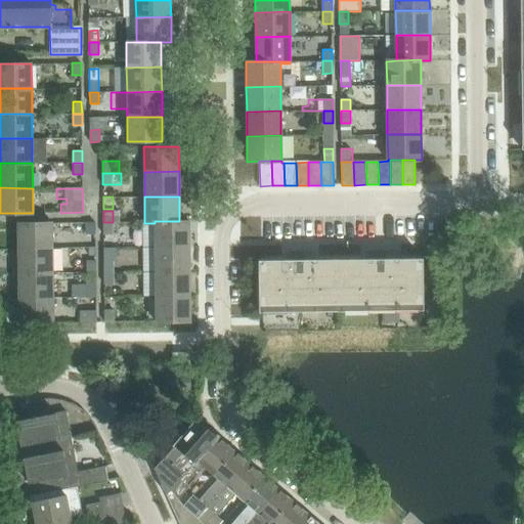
[(189,221),(179,221),(155,221),(155,223),(155,247),(189,246),(189,221)]
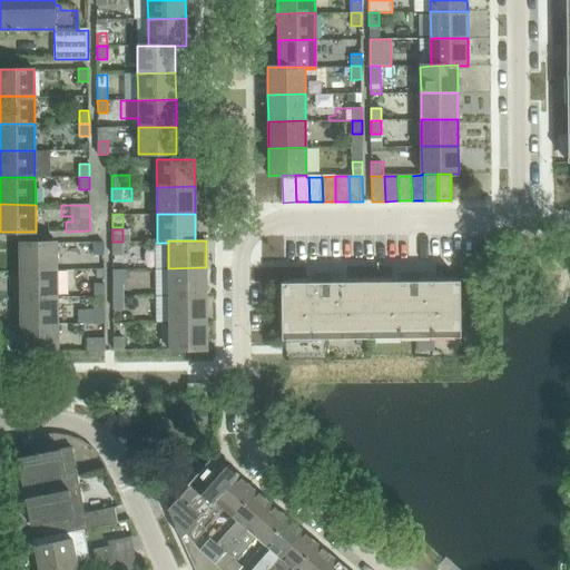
[(19,243),(20,269),(57,269),(57,242),(19,243)]
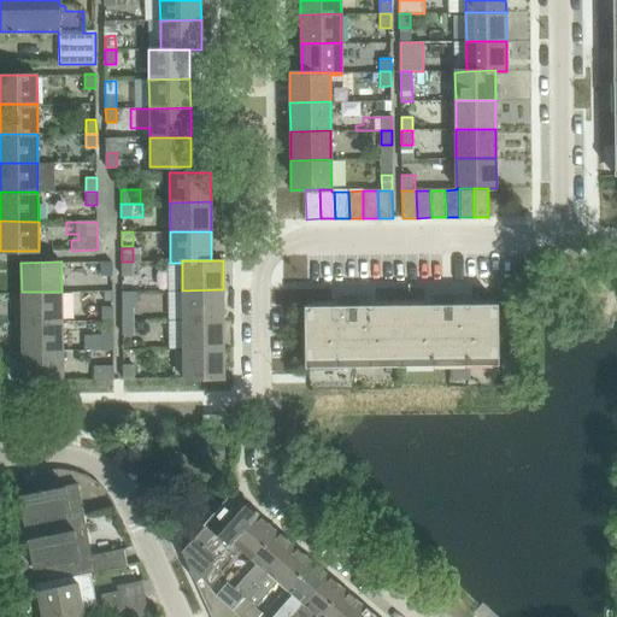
[(101,276),(111,276),(111,262),(100,262),(101,276)]
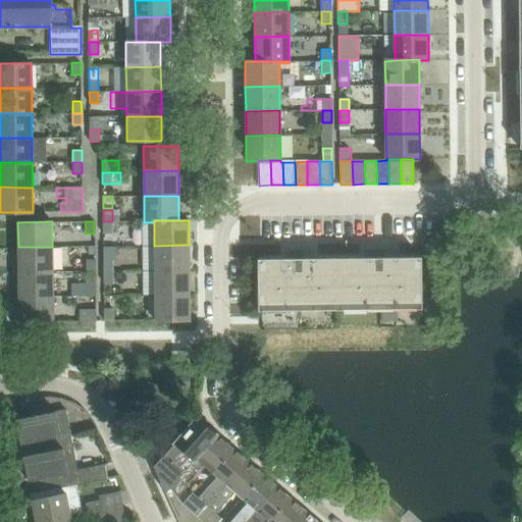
[(112,233),(112,221),(103,221),(103,233),(112,233)]
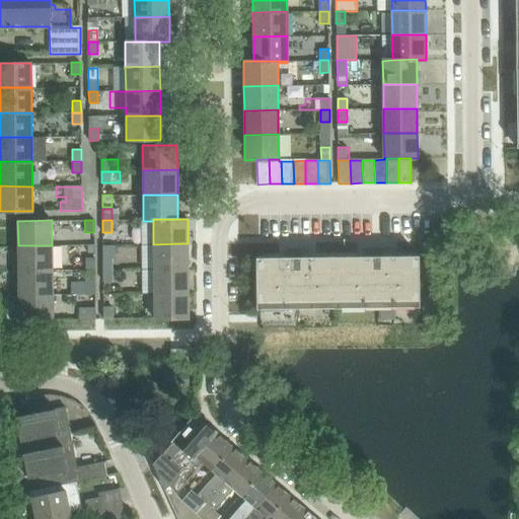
[(188,269),(188,243),(153,244),(154,269),(188,269)]
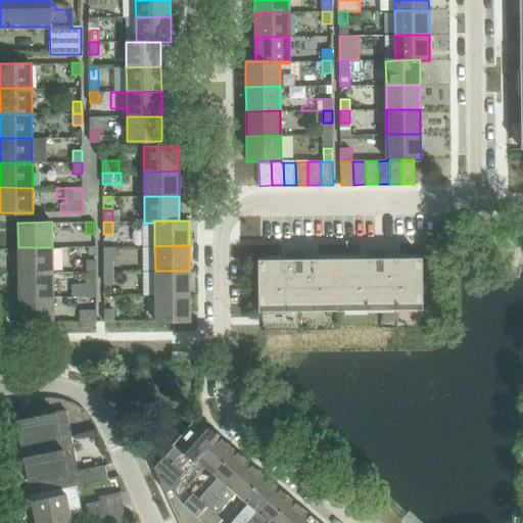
[(18,247),(18,273),(53,272),(52,247),(18,247)]
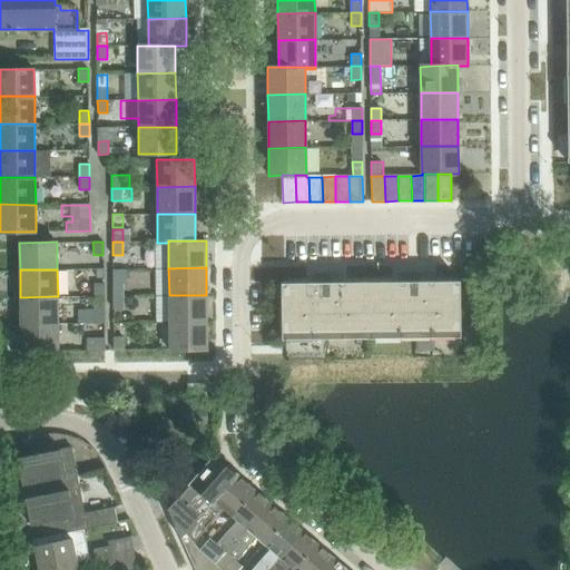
[(394,282),(371,282),(371,338),(374,338),(374,332),(455,331),(455,337),(460,337),(460,281),(430,281),(418,281),(418,272),(402,272),(402,281),(394,282)]
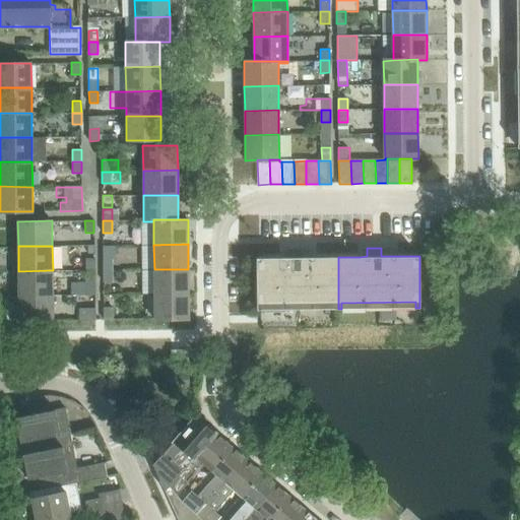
[(338,309),(338,257),(312,257),(301,257),(301,249),(286,249),(286,257),(278,257),(256,258),(257,310),(261,310),(261,304),(335,303),(335,309),(338,309)]
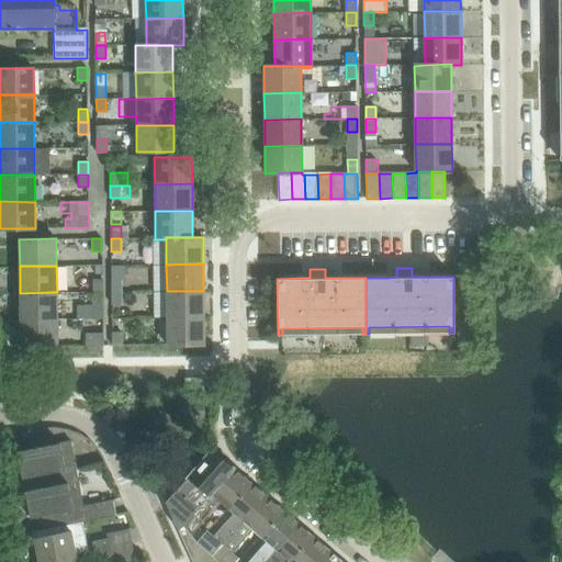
[(112,279),(112,292),(122,292),(122,279),(112,279)]
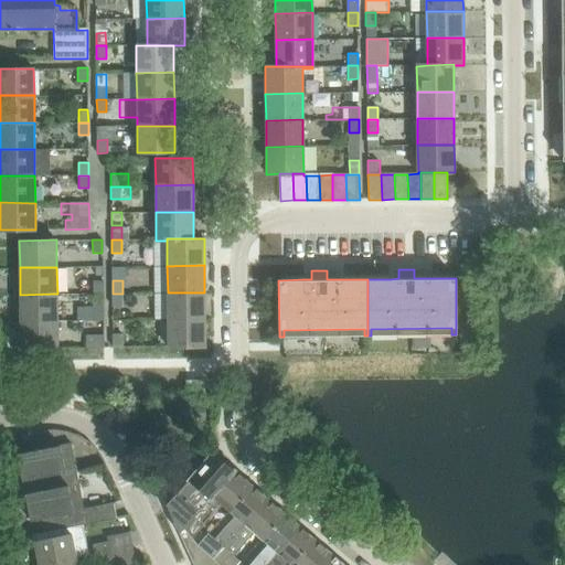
[(94,281),(94,294),(104,294),(104,281),(94,281)]
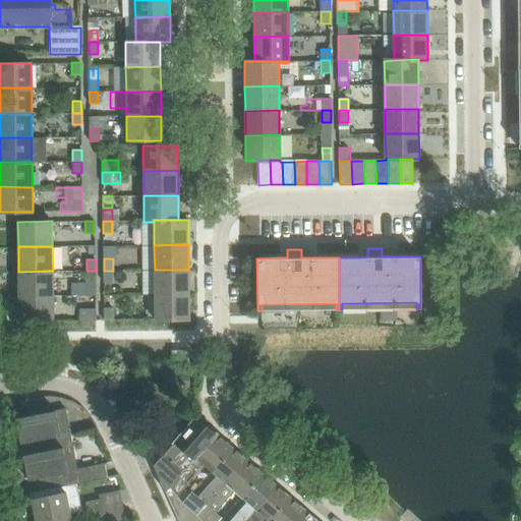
[(155,270),(155,295),(189,294),(188,270),(155,270)]
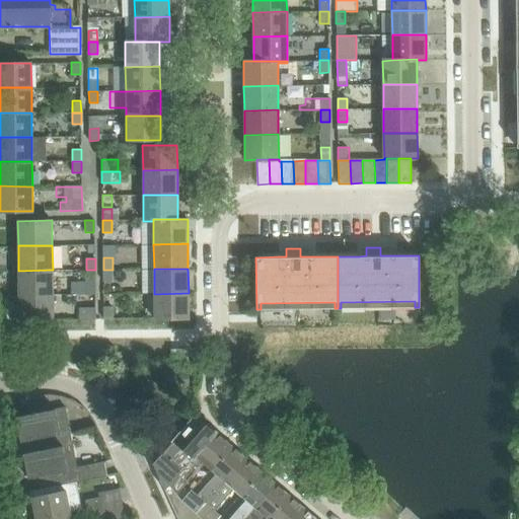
[(18,271),(18,295),(53,295),(53,270),(18,271)]
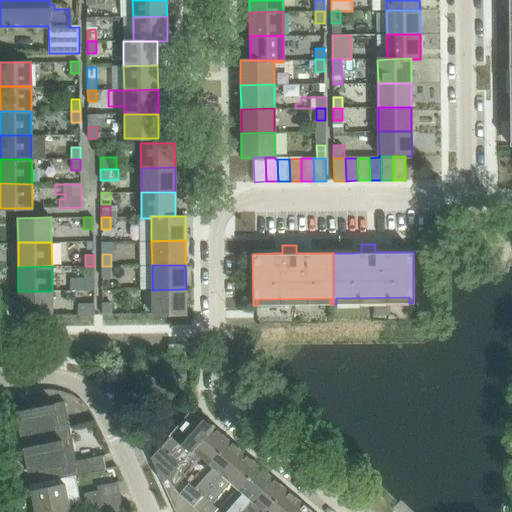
[(94,278),(94,266),(85,266),(85,278),(94,278)]
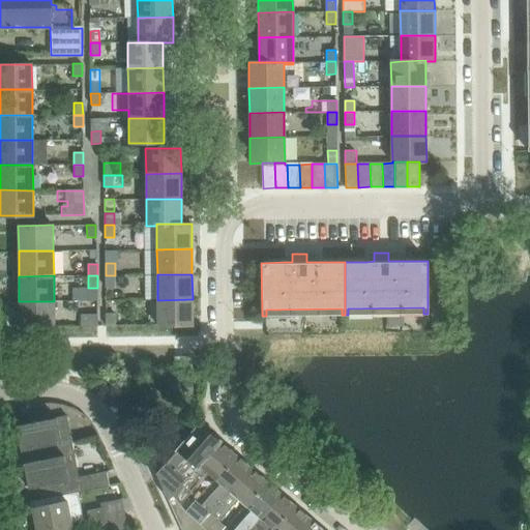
[(115,287),(115,275),(106,275),(106,287),(115,287)]
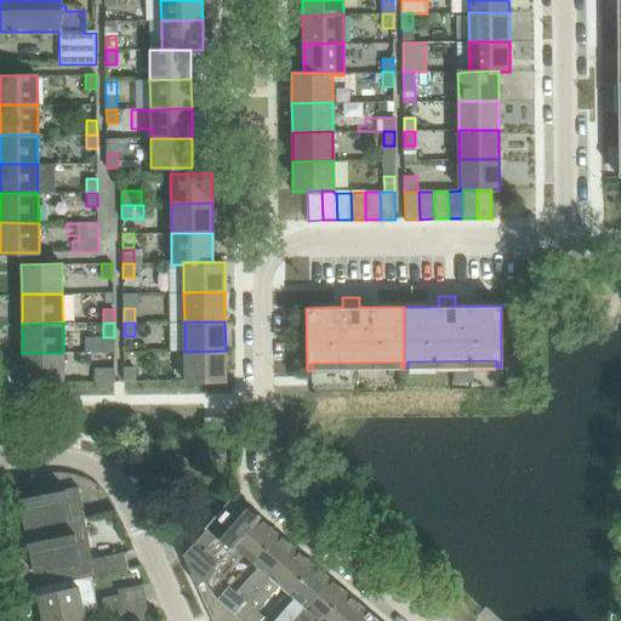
[(226,381),(226,351),(184,352),(184,381),(226,381)]
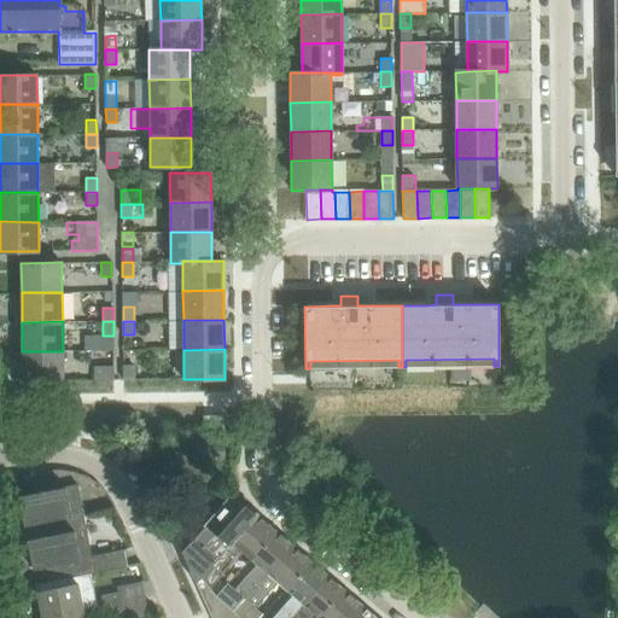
[(63,380),(63,351),(22,351),(23,382),(63,380)]
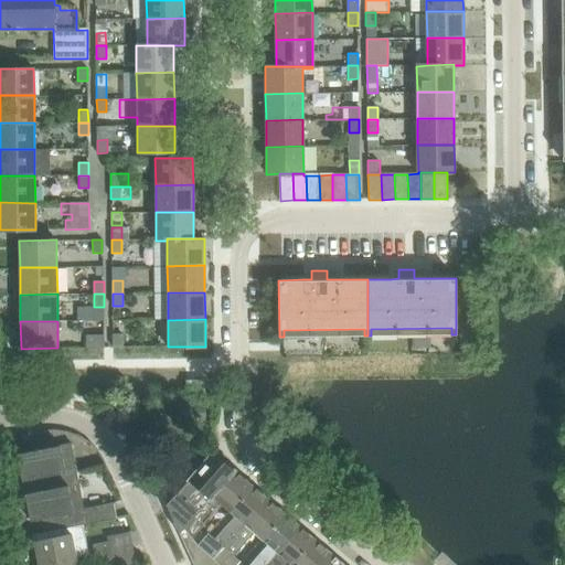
[(86,348),(104,348),(104,334),(86,334),(86,348)]
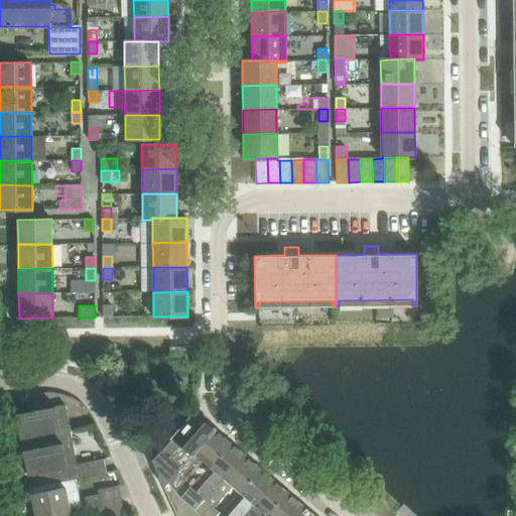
[(112,305),(103,305),(103,317),(112,317),(112,305)]
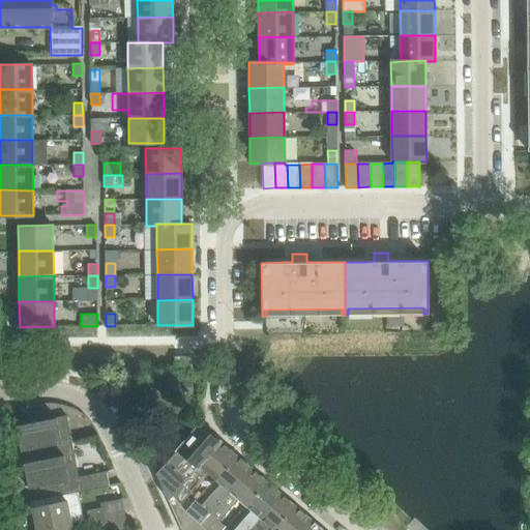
[(175,371),(193,371),(193,356),(174,356),(175,371)]
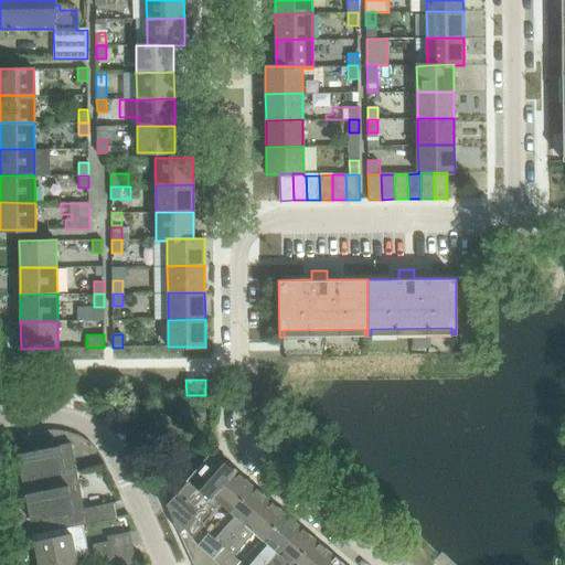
[(25,494),(80,483),(71,443),(17,454),(22,480),(34,478),(36,491),(24,493),(25,494)]
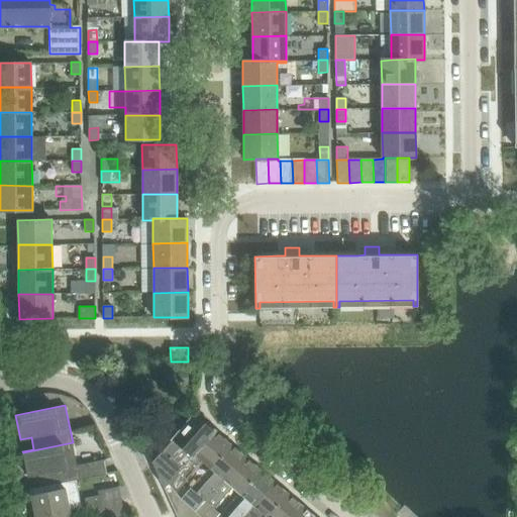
[(152,461),(177,516),(200,516),(195,512),(188,506),(181,500),(168,485),(215,430),(195,413),(152,461)]
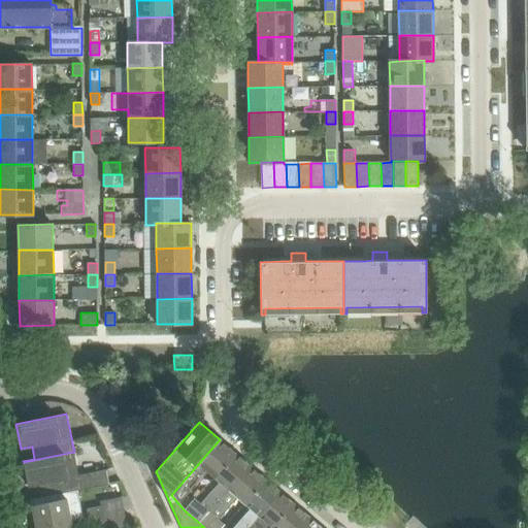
[(220,439),(171,495),(178,503),(205,471),(212,477),(234,452),(220,439)]
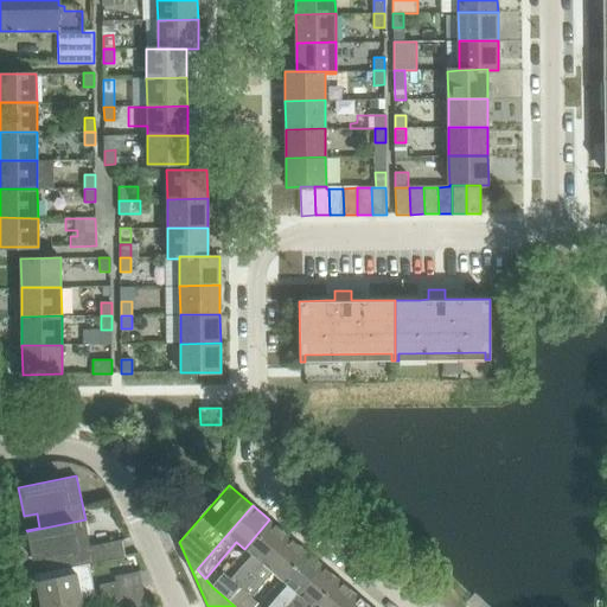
[(36,573),(36,575),(89,564),(125,557),(125,555),(121,541),(121,540),(90,545),(85,519),(27,531),(32,560),(45,556),(49,570),(36,573)]
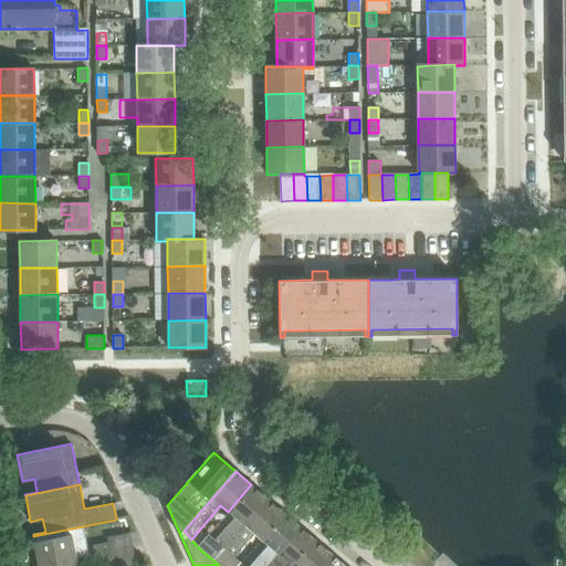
[(215,541),(224,548),(266,499),(251,484),(228,512),(234,517),(215,541)]
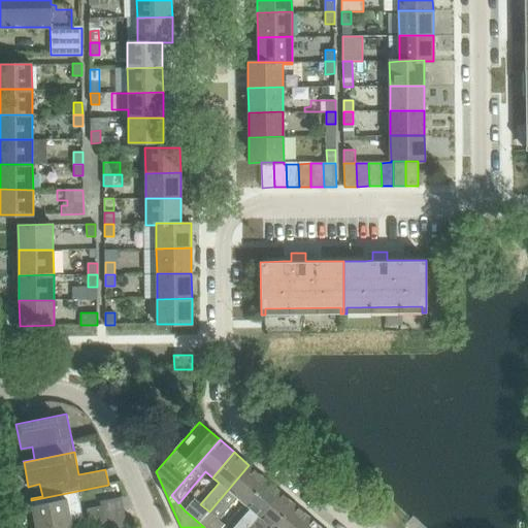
[(209,512),(199,523),(204,527),(220,527),(224,525),(218,520),(236,498),(243,504),(265,479),(249,465),(209,512)]
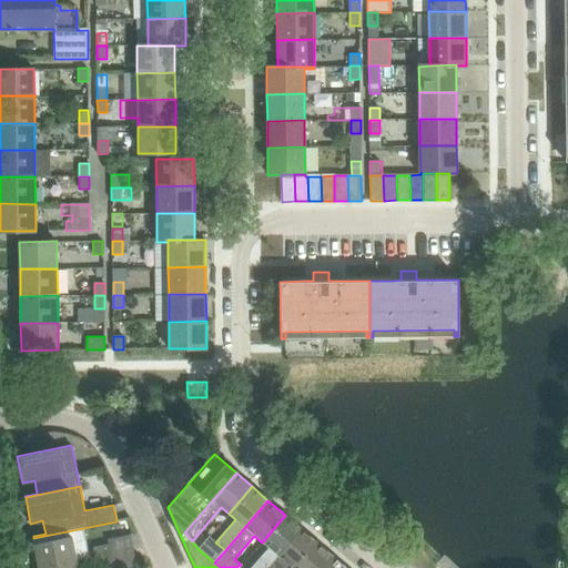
[(267,567),(302,529),(285,515),(262,543),(269,548),(250,567),(267,567)]
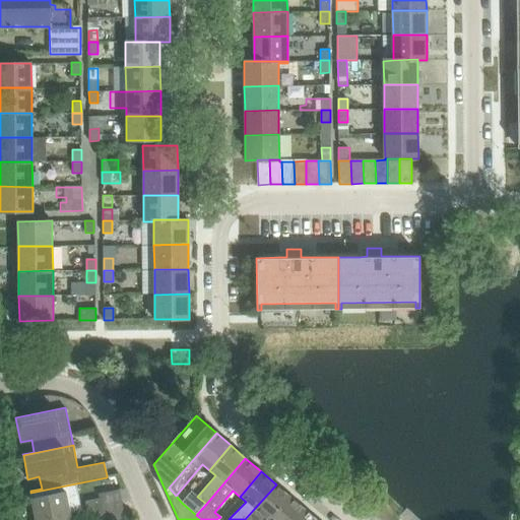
[(30,493),(31,497),(36,518),(69,512),(69,513),(81,510),(81,509),(78,510),(77,504),(79,501),(76,483),(30,493)]
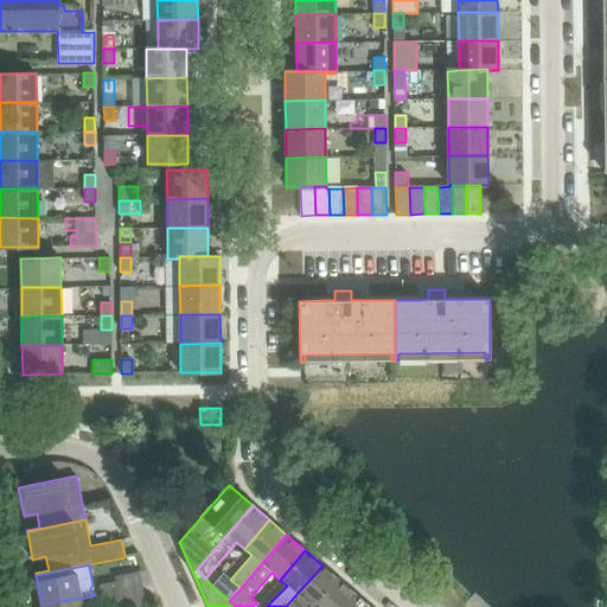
[(323,566),(286,606),(304,606),(307,604),(312,606),(317,606),(340,581),(323,566)]
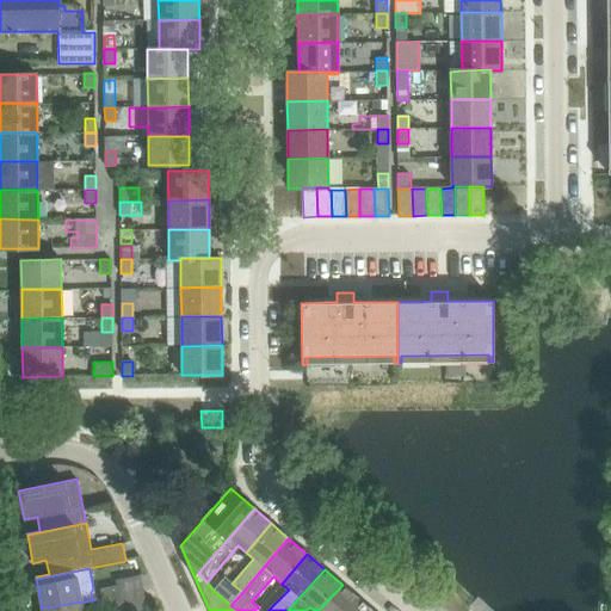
[(100,588),(102,598),(119,594),(117,585),(100,588)]
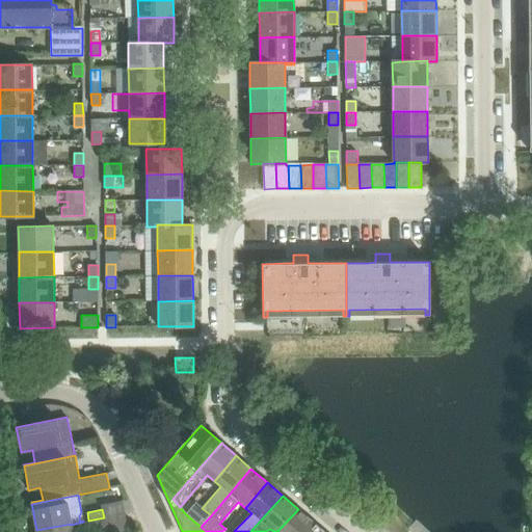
[(306,531),(314,523),(298,509),(277,531),(306,531)]
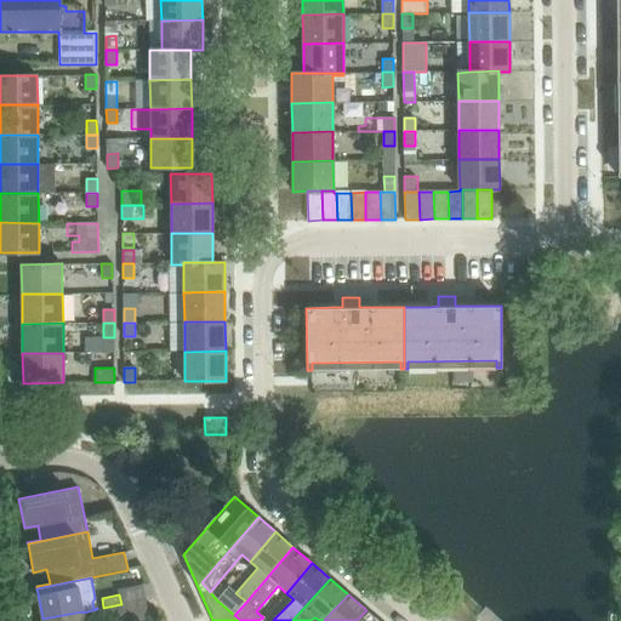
[(124,615),(121,604),(103,608),(106,619),(124,615)]
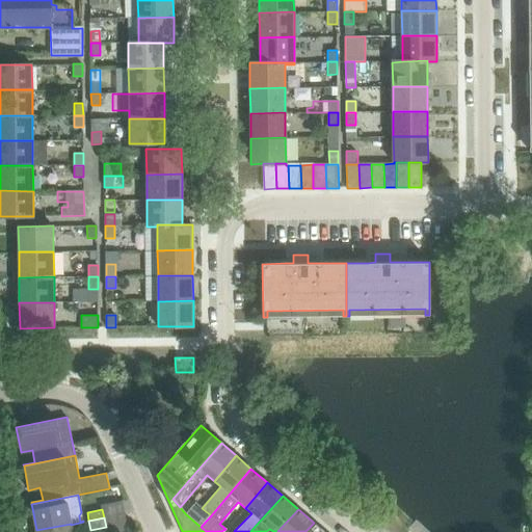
[(306,531),(324,531),(314,523),(306,531)]
